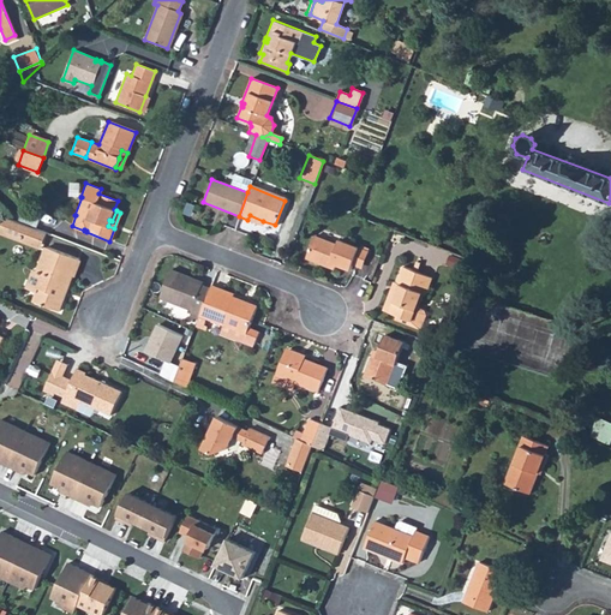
[(18,221),(36,224),(39,215),(21,212),(18,221)]
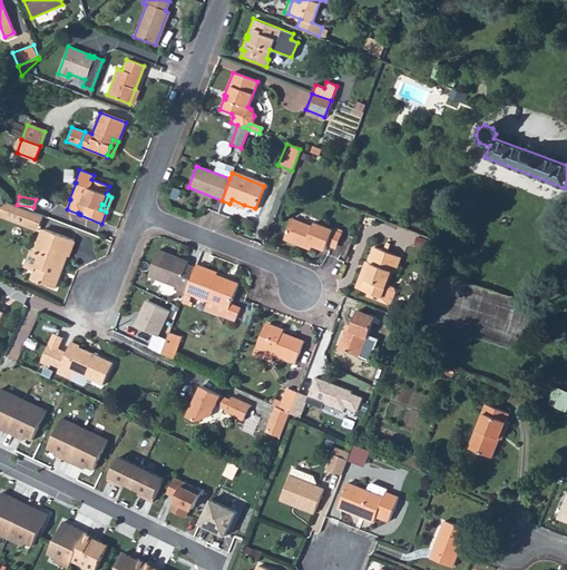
[(8,202),(0,205),(0,216),(3,217),(3,214),(22,220),(27,209),(8,202)]
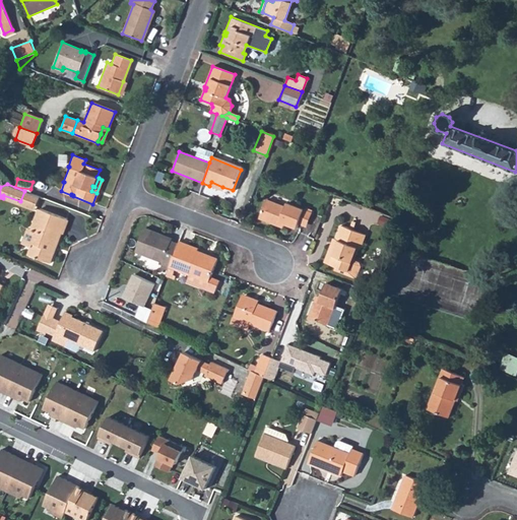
[(3,195),(3,198),(34,210),(39,196),(24,191),(20,201),(3,195)]
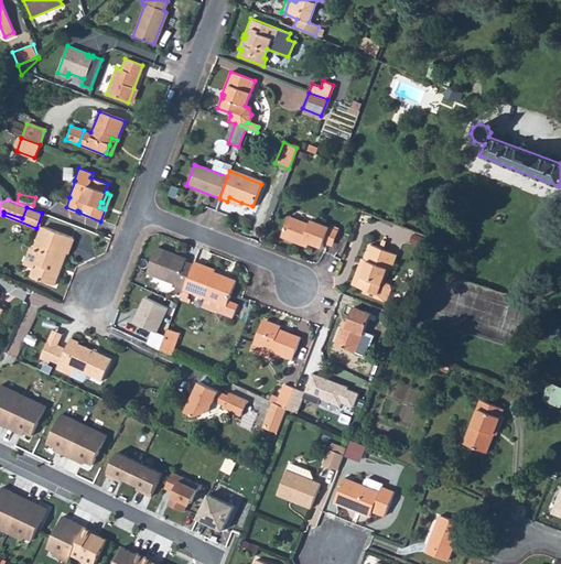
[(280,236),(301,245),(302,240),(308,242),(320,248),(327,228),(309,220),(308,225),(288,217),(280,236)]
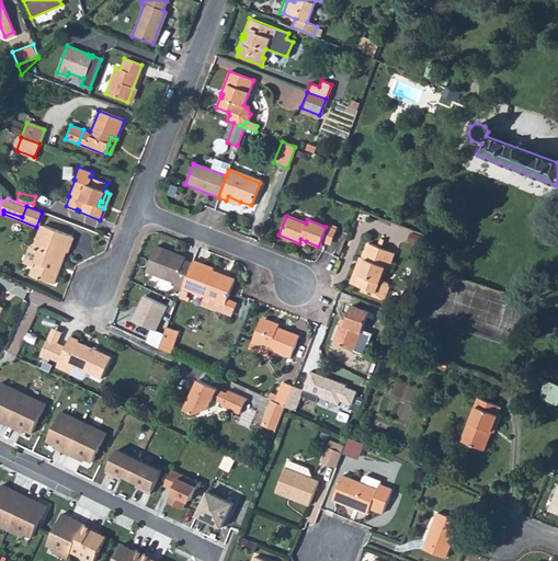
[(33,266),(30,275),(53,284),(70,236),(41,225),(32,247),(38,249),(33,266)]
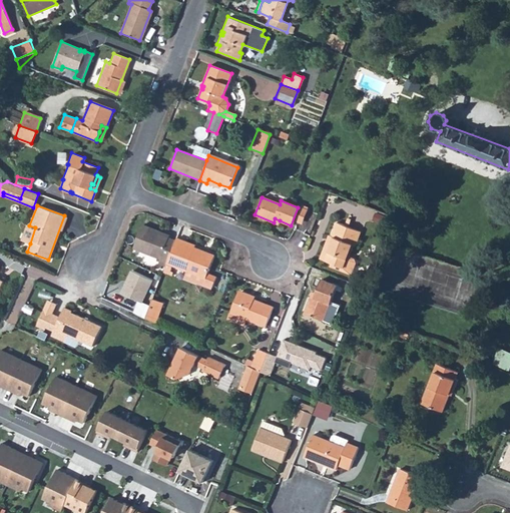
[(345,255),(350,244),(353,245),(358,231),(335,222),(329,235),(331,236),(322,261),(328,263),(327,266),(349,275),(354,262),(352,258),(345,255)]
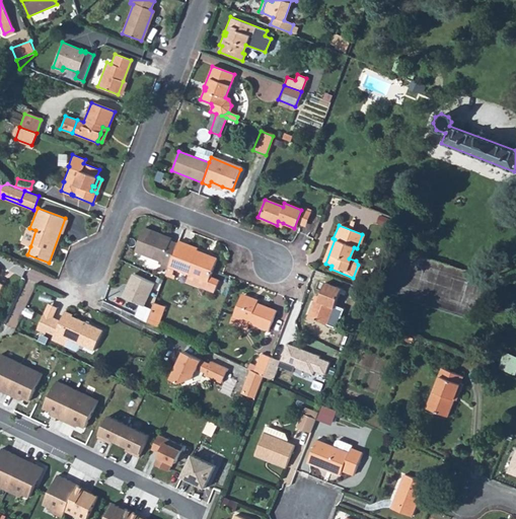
[(21,243),(30,246),(35,230),(29,228),(26,227),(21,243)]
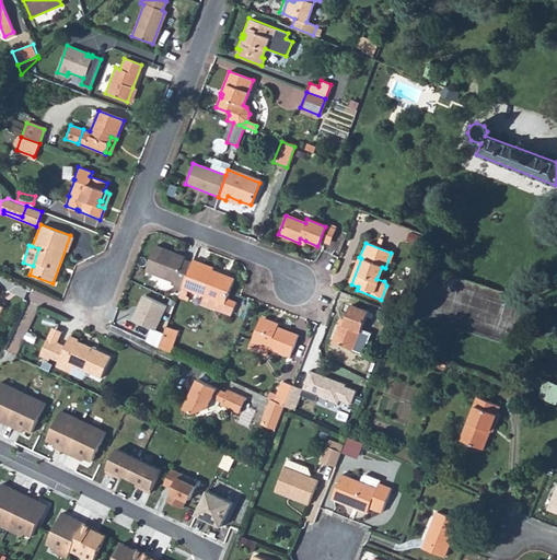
[(182,259),(172,255),(172,253),(154,245),(144,270),(174,282),(173,284),(176,286),(181,287),(190,263),(182,259)]
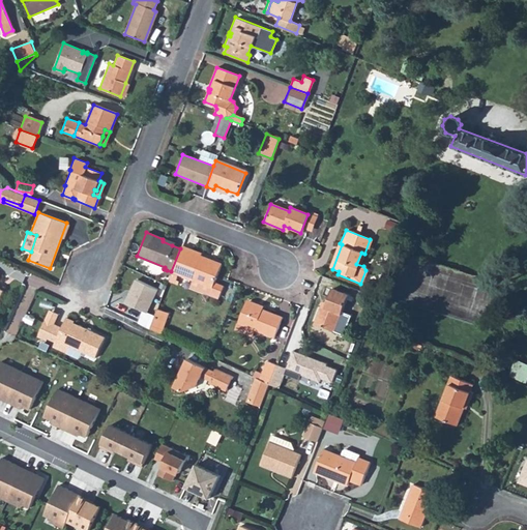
[(340,243),(330,268),(332,269),(342,244),(340,243)]
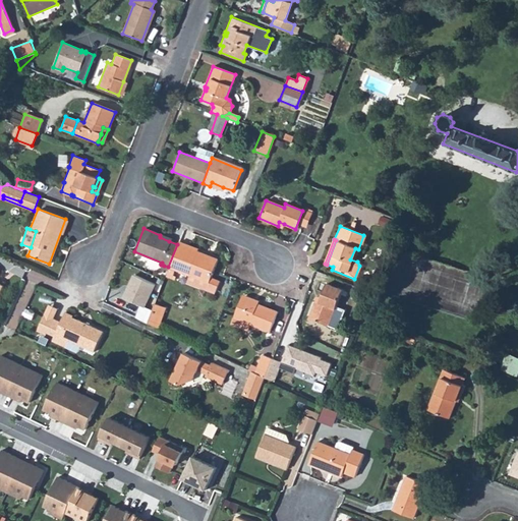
[(177,244),(168,267),(174,270),(189,276),(208,283),(205,289),(214,293),(218,282),(210,278),(217,259),(196,251),(197,249),(178,241),(177,244)]
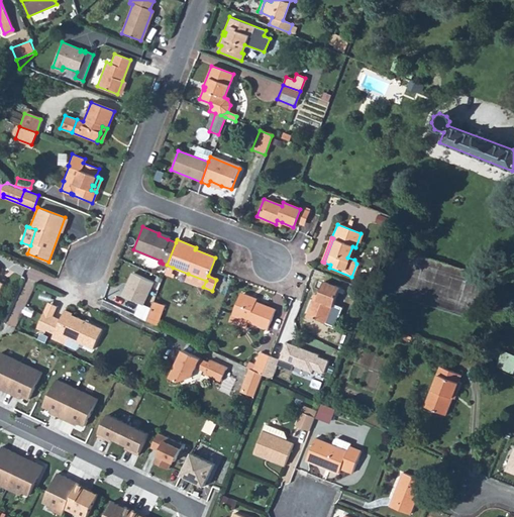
[(164,274),(163,274),(169,277),(173,268),(167,265),(164,274)]
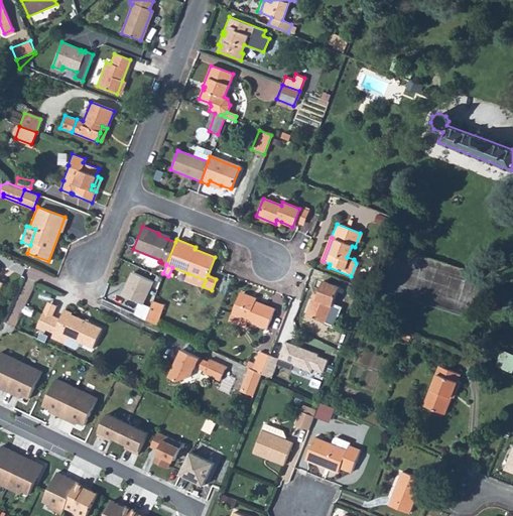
[(129,272),(119,295),(136,302),(141,304),(151,282),(129,272)]
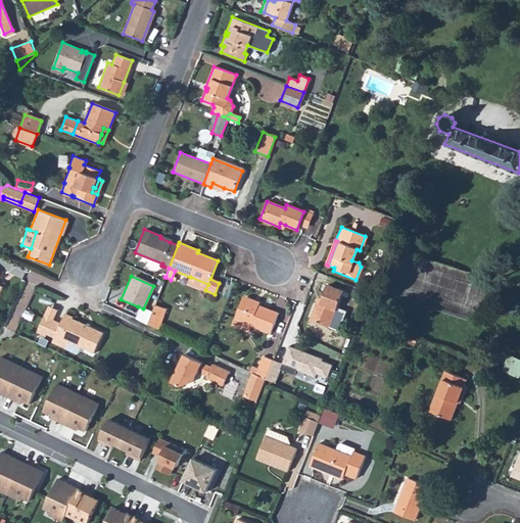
[(208,284),(190,277),(187,284),(205,291),(205,290),(208,284)]
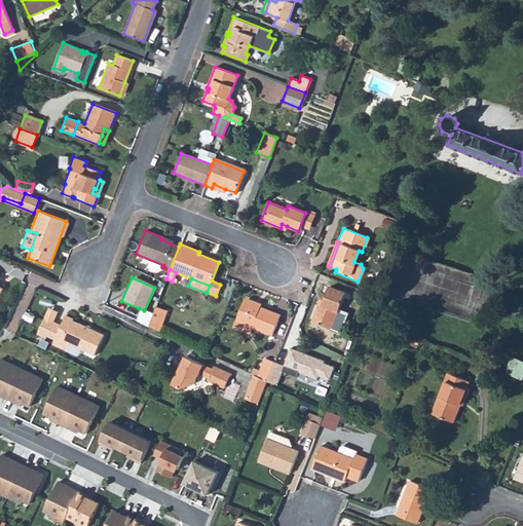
[(320,305),(315,304),(309,321),(329,328),(335,311),(336,311),(343,293),(327,286),(321,300),(320,305)]
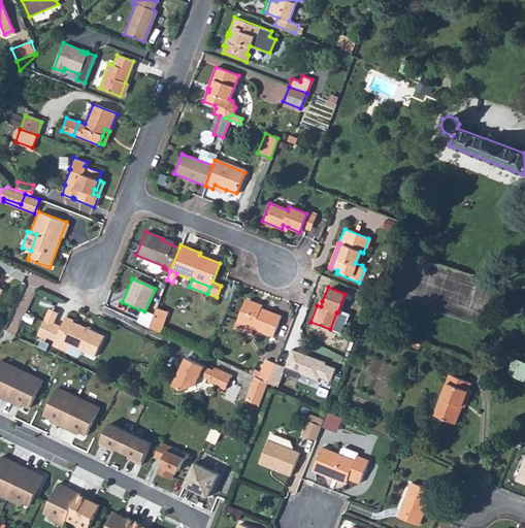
[(524,299),(513,295),(510,304),(524,309),(524,299)]
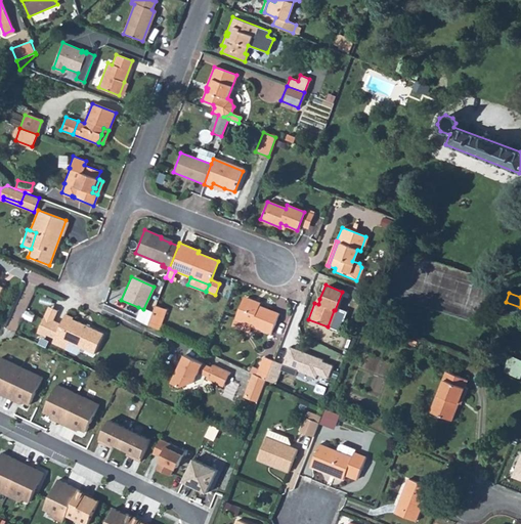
[(243,296),(242,300),(257,306),(259,303),(243,296)]
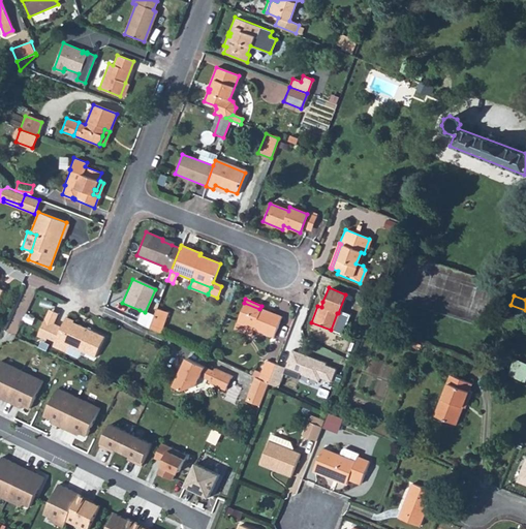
[(244,303),(236,322),(252,329),(272,337),(280,316),(259,309),(244,303)]
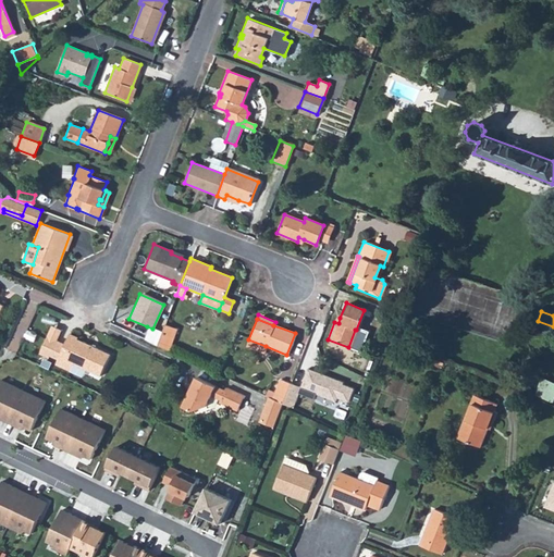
[(167,350),(175,331),(164,325),(161,333),(156,346),(167,350)]
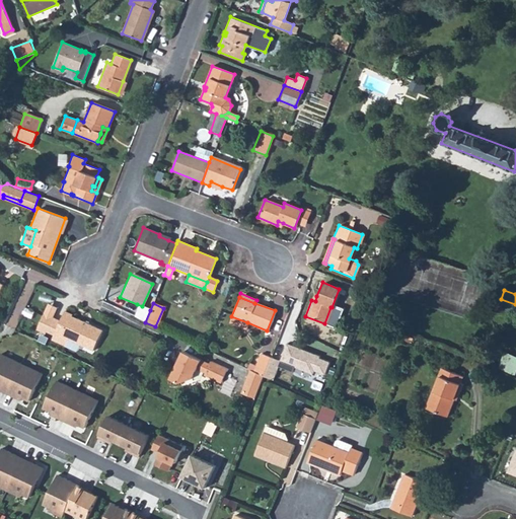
[(150,310),(142,306),(137,304),(132,316),(145,322),(150,310)]
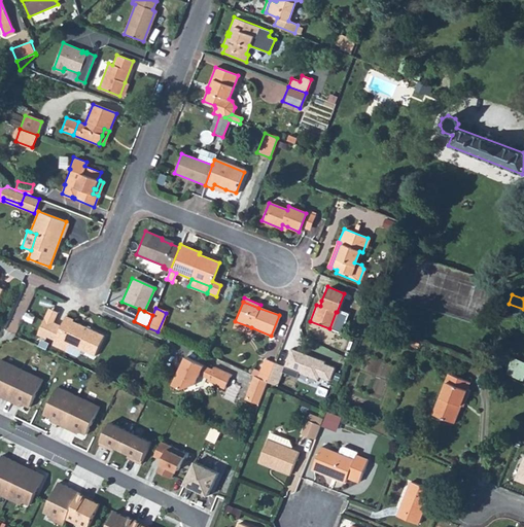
[(336,312),(329,328),(336,330),(342,314),(337,312),(336,312)]
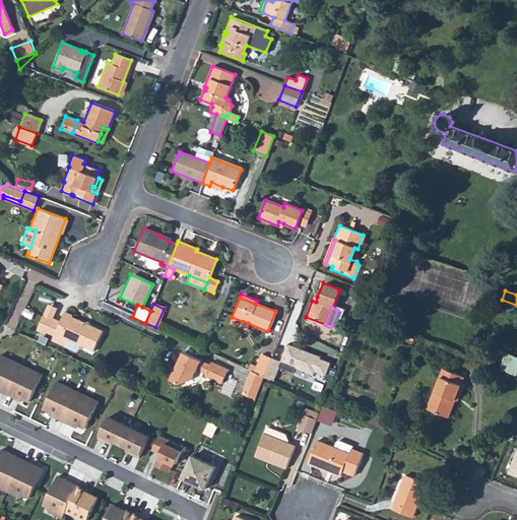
[(55,331),(54,333),(68,339),(93,350),(102,331),(72,317),(72,315),(64,311),(60,320),(55,331)]
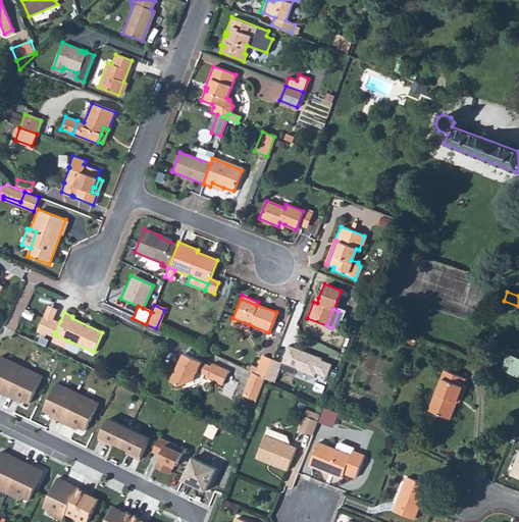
[(37,328),(46,333),(48,328),(52,318),(43,314),(37,328)]
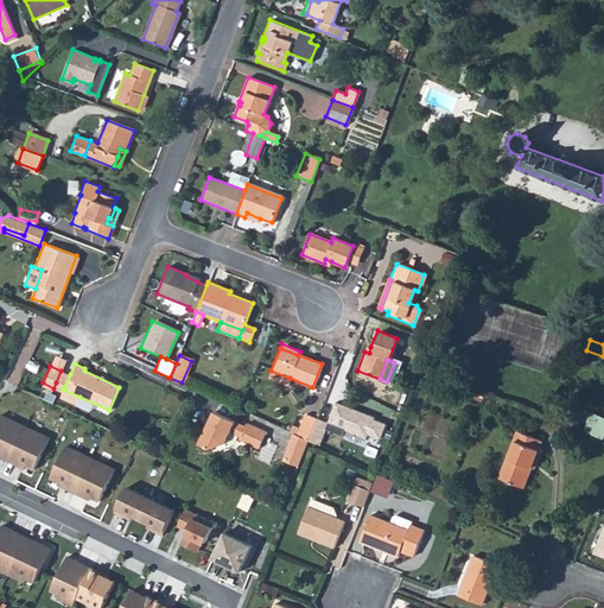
[(61,371),(56,382),(64,387),(70,374),(61,371)]
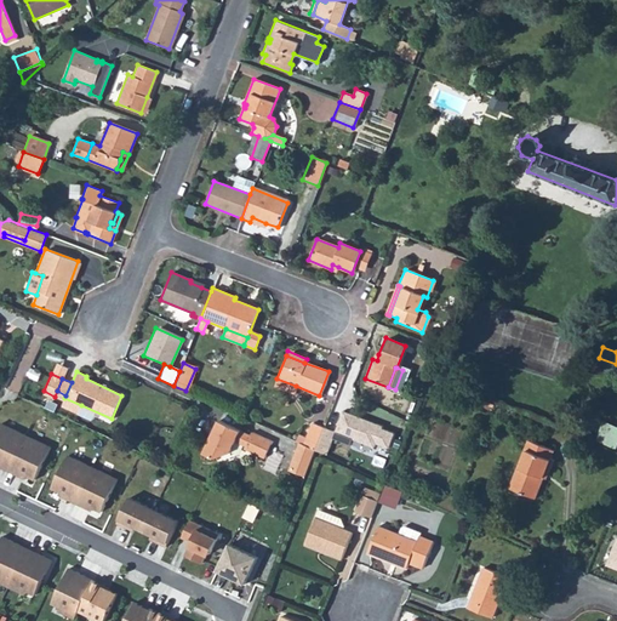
[(296,386),(276,379),(274,385),(293,392),(296,386)]
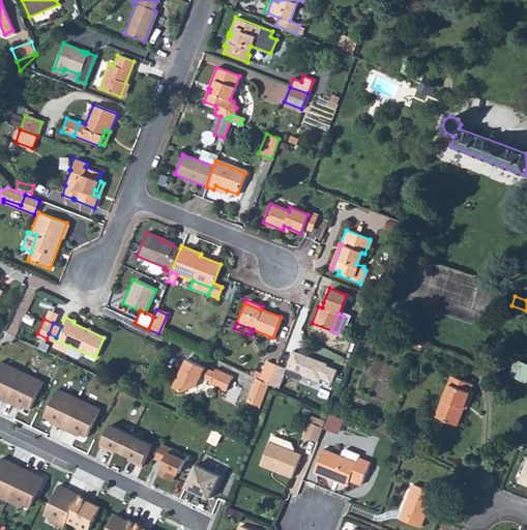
[(55,340),(54,342),(52,348),(65,354),(69,346),(55,340)]
